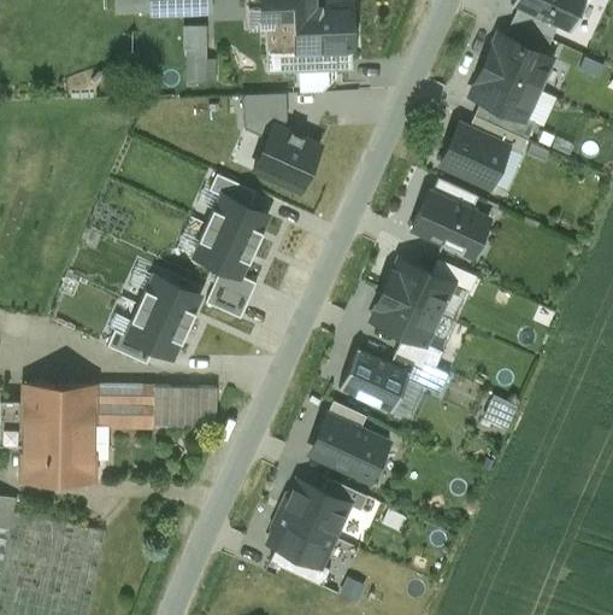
[(206,0),(153,0),(154,16),(207,15),(206,0)]
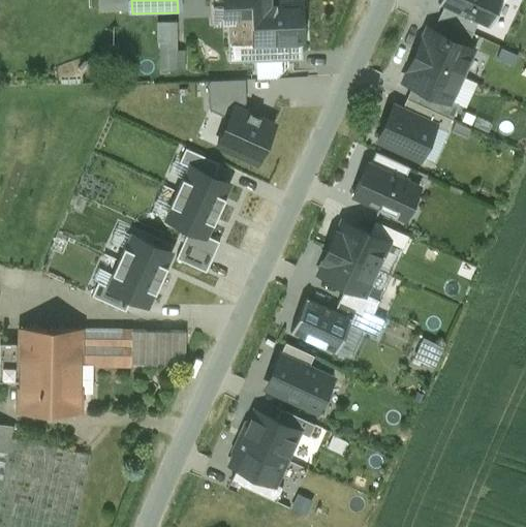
[(224,0),(225,1),(225,7),(236,7),(241,16),(254,16),(253,6),(253,0),(224,0)]
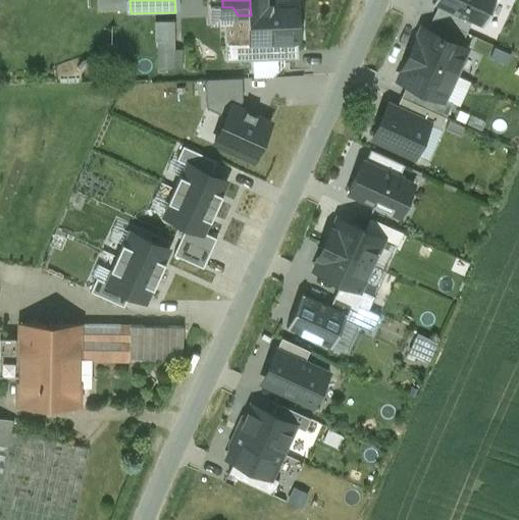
[(485,28),(497,0),(436,0),(435,5),(440,7),(474,22),(485,28)]
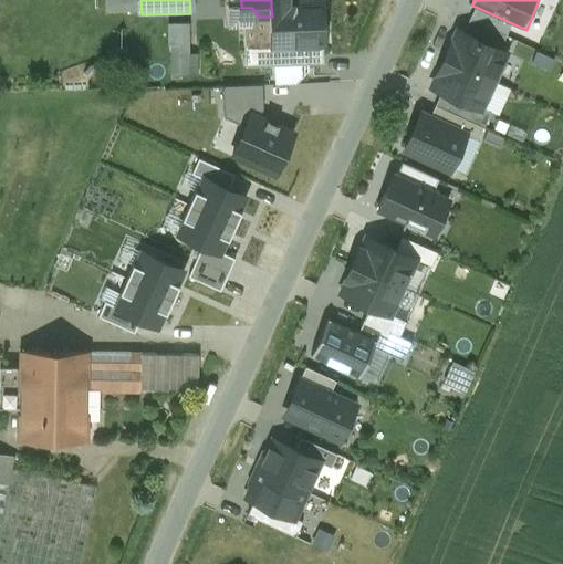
[(271,7),(272,17),(258,17),(253,27),(247,27),(248,66),(325,63),(325,48),(326,48),(325,4),(324,4),(324,6),(292,6),(284,7),(284,6),(280,6),(280,7),(271,7)]
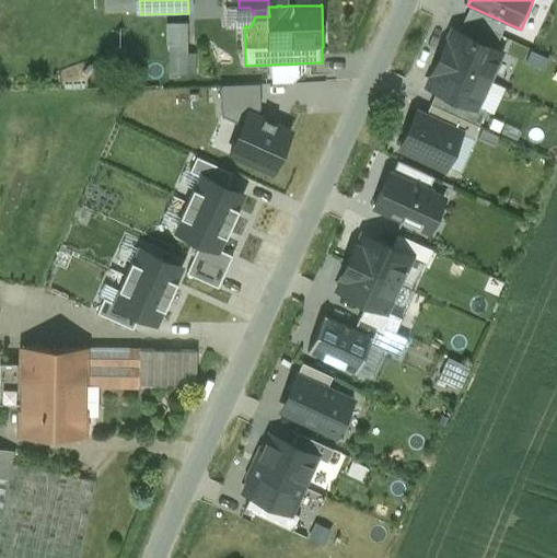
[(503,36),(509,24),(473,8),(467,20),(503,36)]
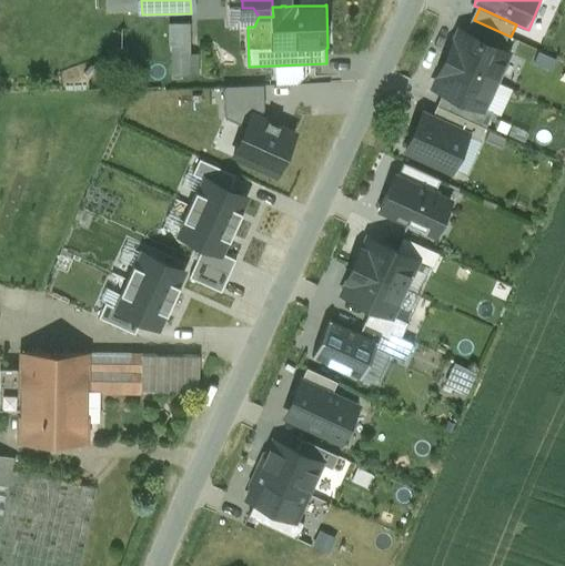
[(504,51),(511,37),(474,20),(467,34),(504,51)]
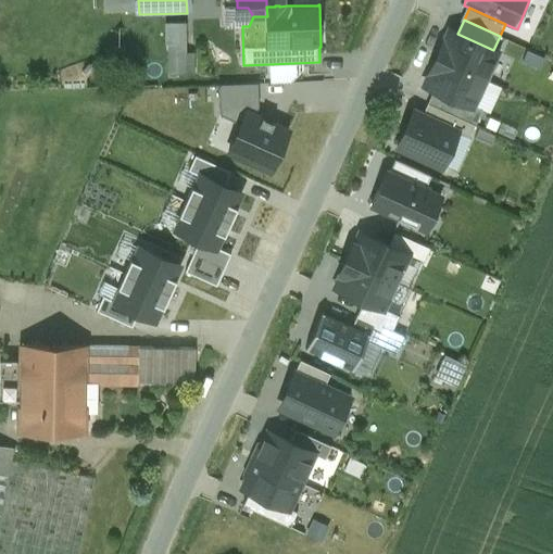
[(174,23),(174,75),(203,75),(203,51),(196,50),(197,23),(174,23)]
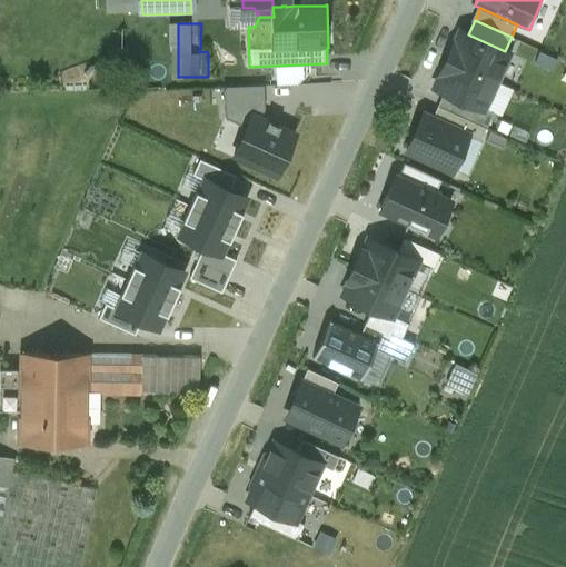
[(498,82),(512,55),(505,51),(468,35),(463,32),(449,60),(498,82)]
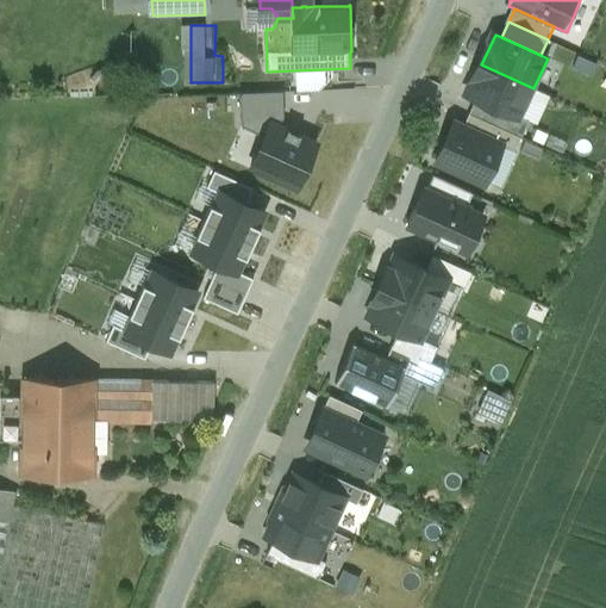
[(520,119),(520,117),(533,88),(481,64),(468,95),(479,100),(520,119)]
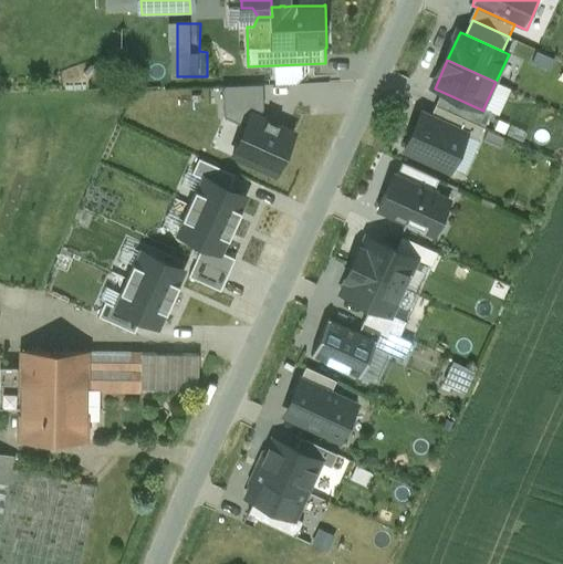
[(227,117),(248,126),(253,114),(261,117),(264,110),(264,86),(226,89),(227,117)]
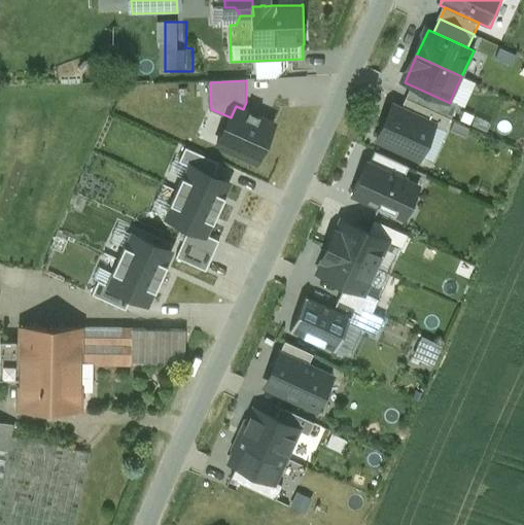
[(450,103),(414,86),(408,99),(452,119),(459,105),(450,101),(450,103)]
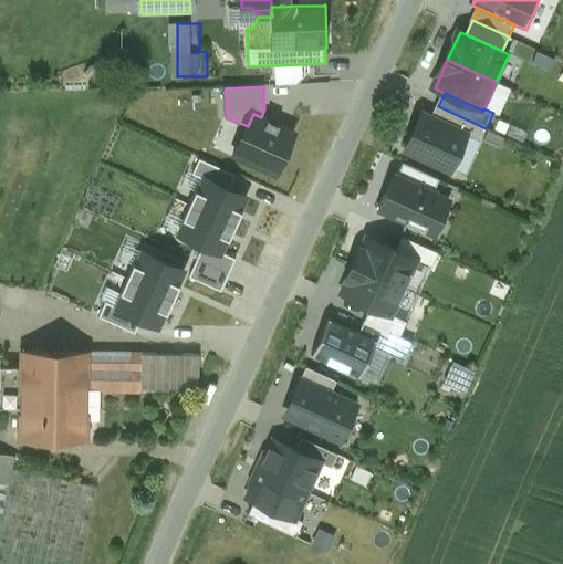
[(480,142),(486,128),(438,106),(433,118),(468,135),(468,136),(480,142)]
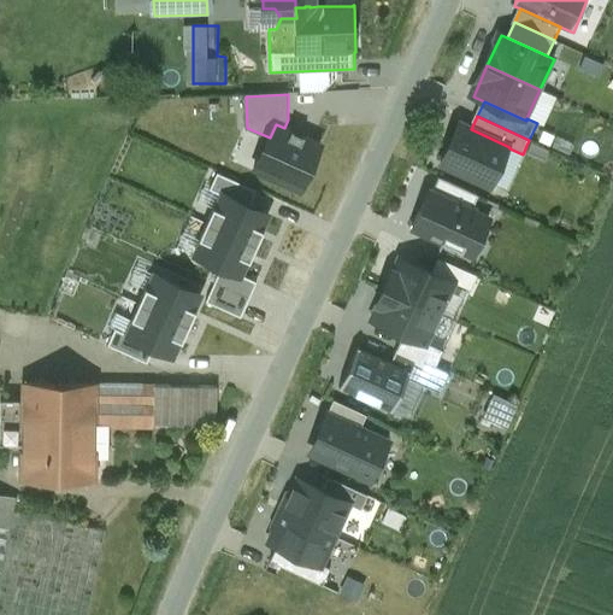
[(302,192),(323,146),(284,128),(276,124),(270,138),(255,170),(302,192)]
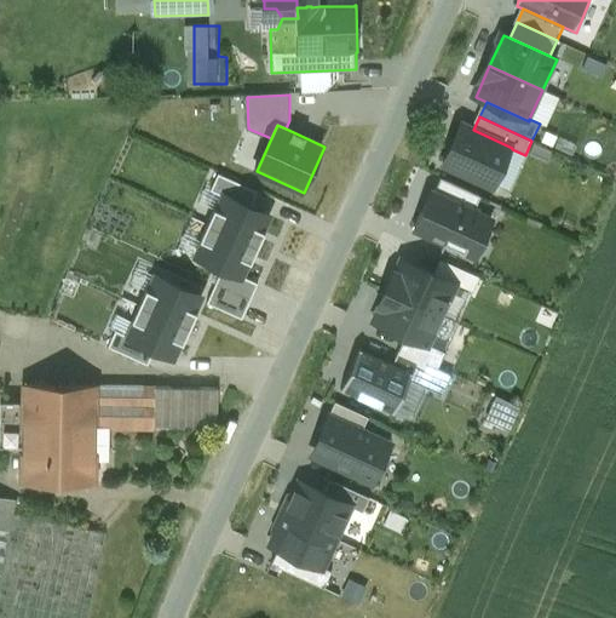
[(495,188),(512,149),(512,148),(473,130),(464,126),(445,165),(495,188)]
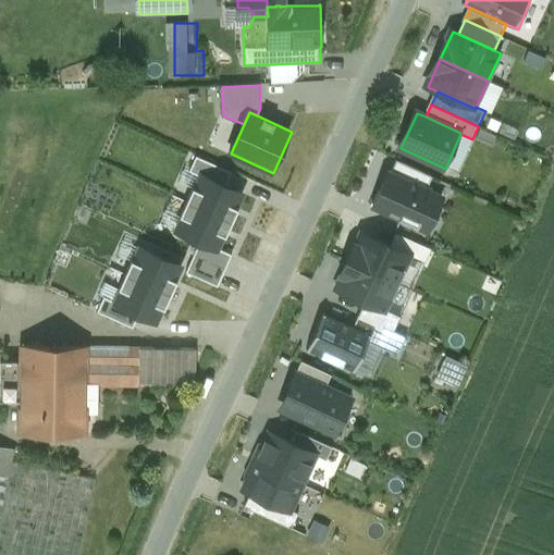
[(202,177),(225,187),(232,173),(198,158),(192,172),(202,177)]
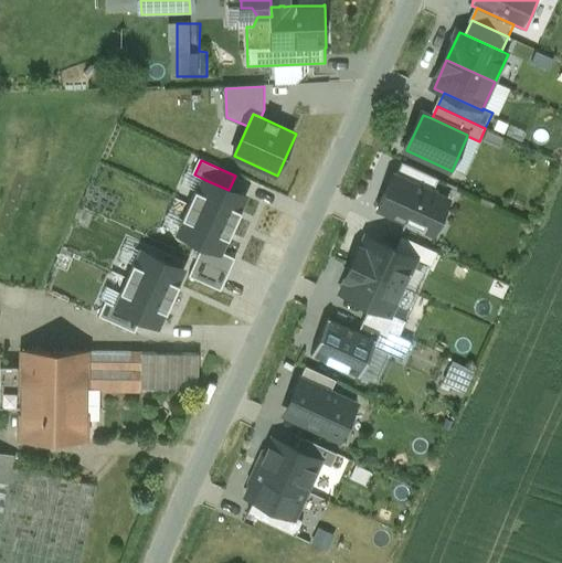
[(435,193),(441,181),(404,165),(399,177),(435,193)]
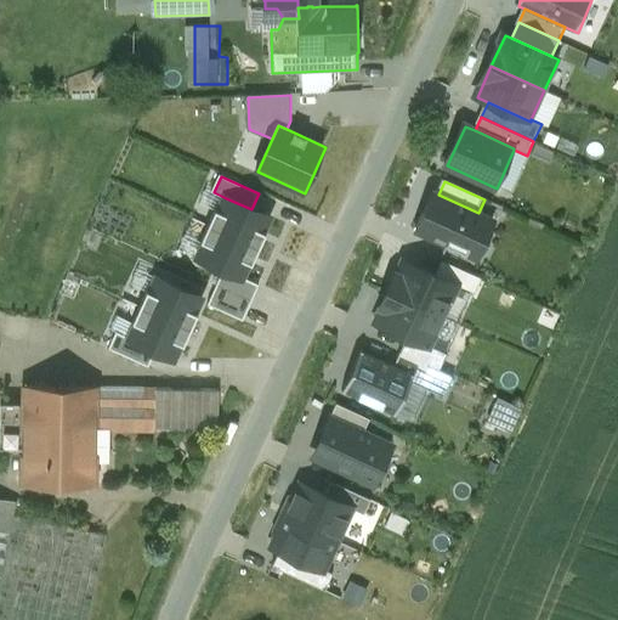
[(478,213),(438,195),(431,210),(427,208),(417,232),(447,247),(468,255),(475,240),(486,244),(497,220),(478,213)]
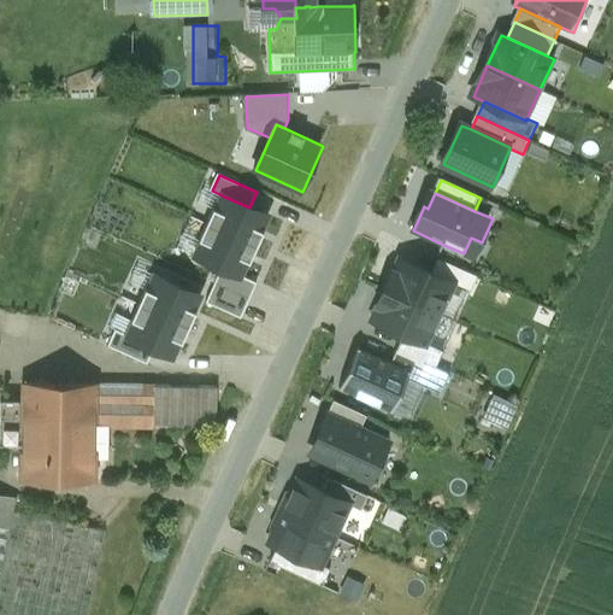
[(224,197),(211,227),(255,247),(270,217),(249,208),(224,197)]
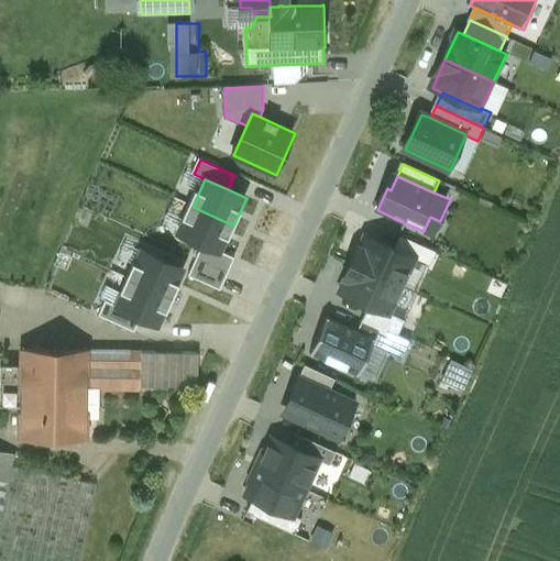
[(221,252),(233,226),(193,207),(179,233),(205,244),(221,252)]
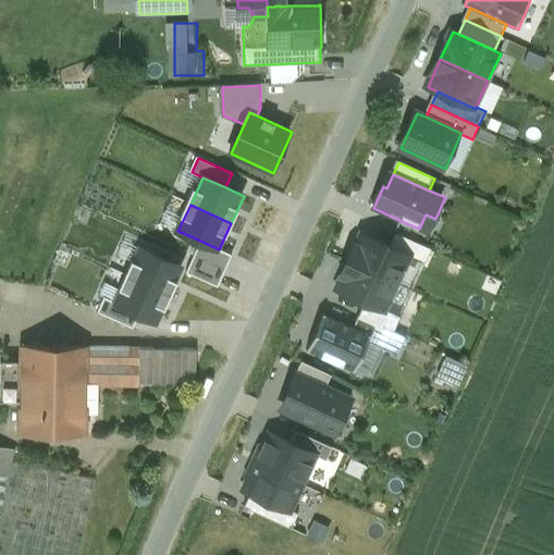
[(349,261),(398,284),(411,257),(364,235),(358,248),(356,247),(349,261)]
